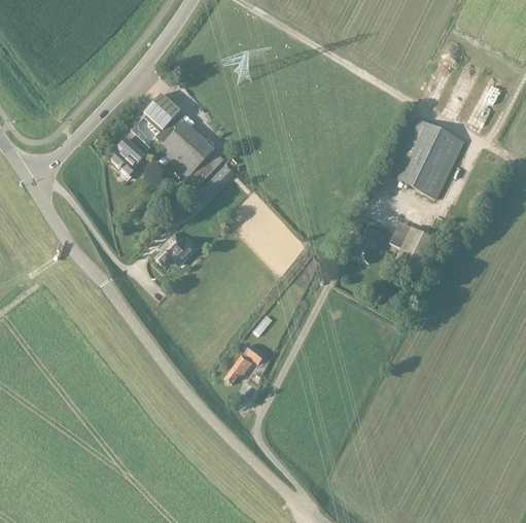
[(164,154),(161,159),(165,164),(170,160),(187,177),(189,176),(199,185),(224,159),(177,113),(180,110),(162,93),(144,111),(146,113),(132,129),(147,144),(155,136),(170,148),(164,154)]
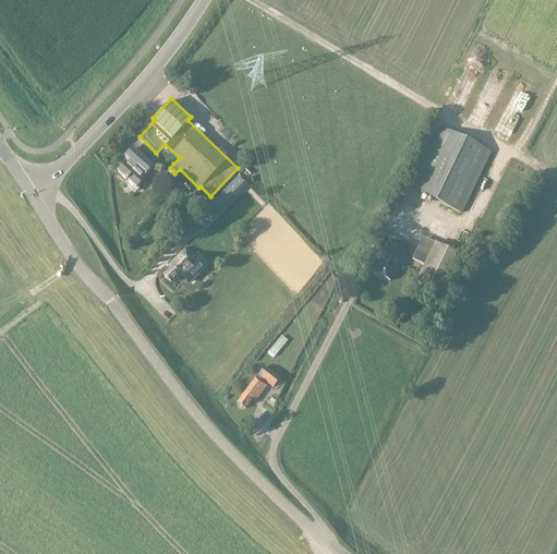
[(496,129),(513,139),(521,124),(504,115),(496,129)]
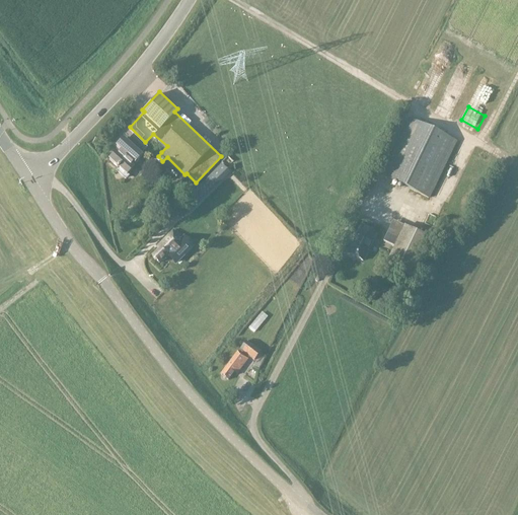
[(410,117),(383,172),(430,195),(456,139),(410,117)]
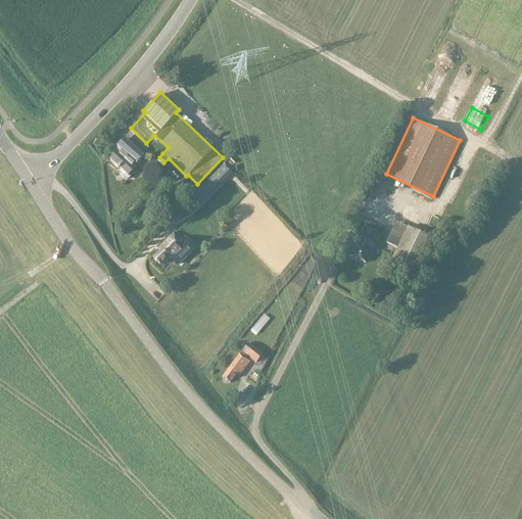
[(141,153),(147,147),(134,134),(131,137),(131,138),(129,141),(125,137),(117,144),(123,149),(120,152),(117,150),(110,157),(119,166),(117,166),(119,168),(120,167),(128,174),(135,167),(132,163),(135,160),(136,162),(143,154),(141,153)]
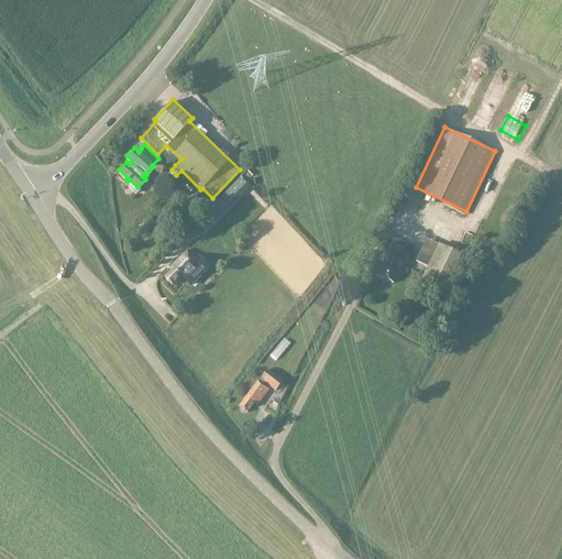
[(542,163),(548,168),(546,171),(552,176),(560,168),(548,157),(542,163)]
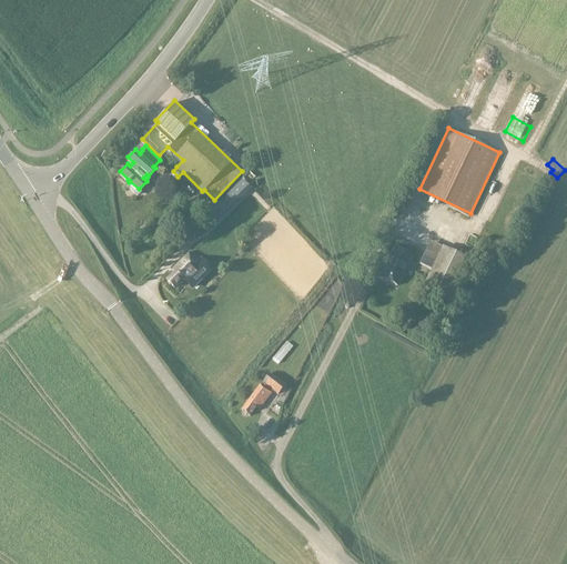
[(243,173),(252,180),(256,173),(247,168),(243,173)]
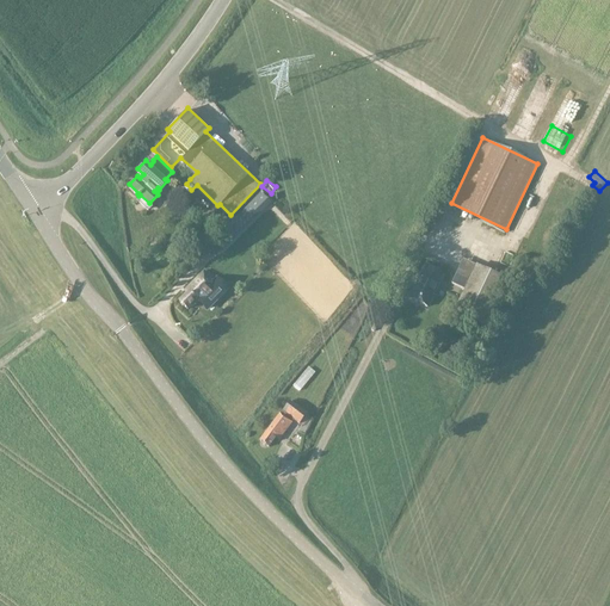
[(222,230),(230,239),(240,229),(239,228),(270,197),(263,189),(222,230)]
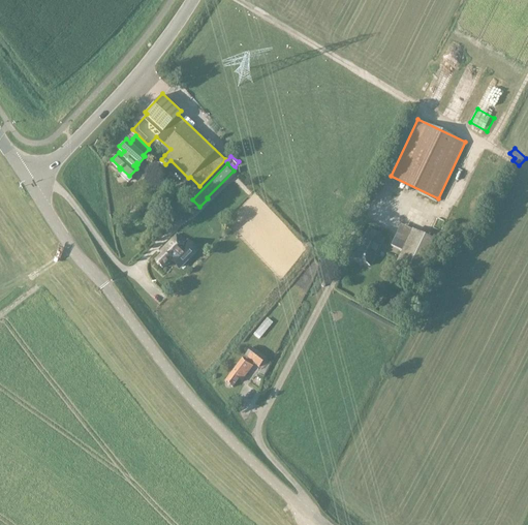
[(397,218),(394,233),(404,235),(408,221),(397,218)]
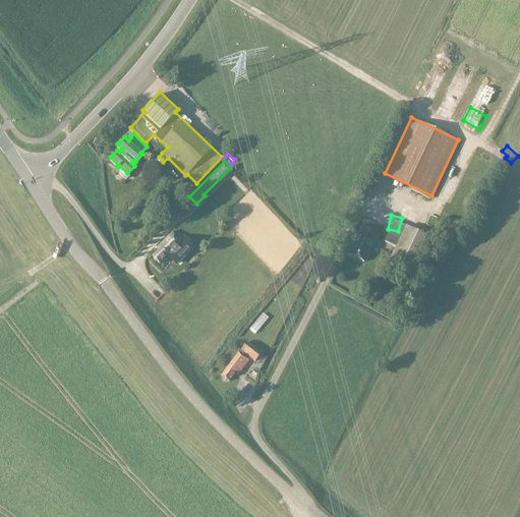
[(349,251),(364,259),(378,231),(362,224),(349,251)]
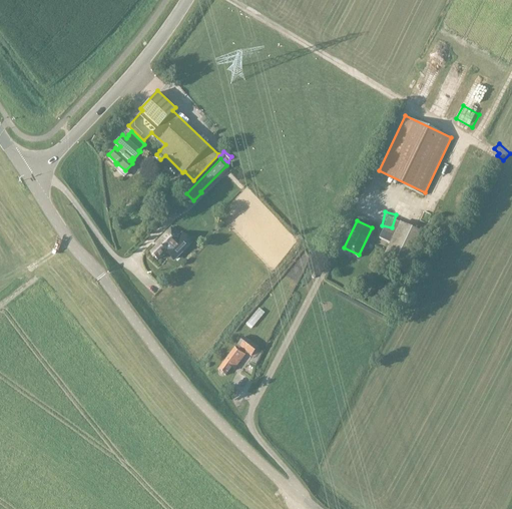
[(392,235),(382,259),(408,272),(426,232),(400,220),(392,235)]
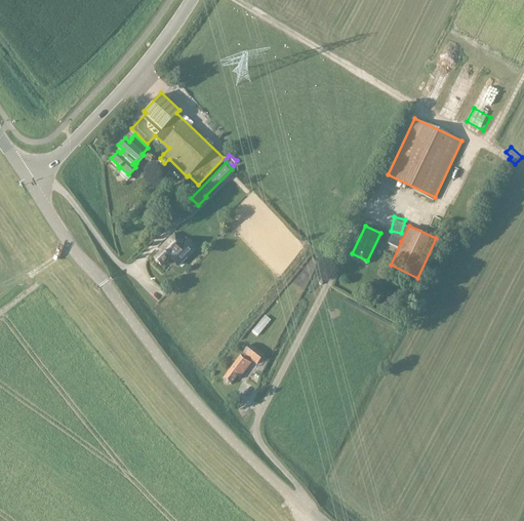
[(162,248),(155,256),(161,264),(169,255),(171,257),(186,242),(174,231),(160,246),(162,248)]
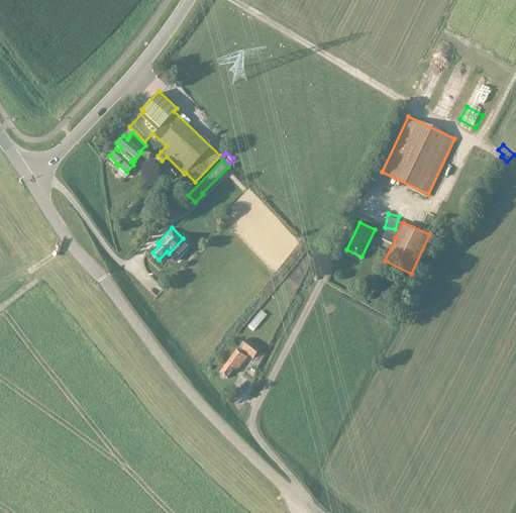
[(386,229),(383,236),(393,241),(396,234),(386,229)]
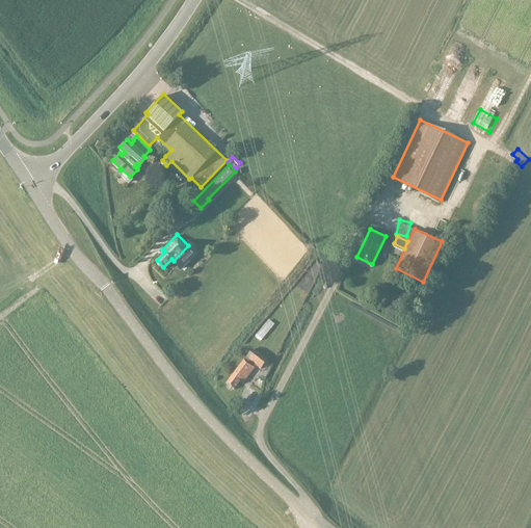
[(256,334),(261,338),(275,321),(269,317),(256,334)]
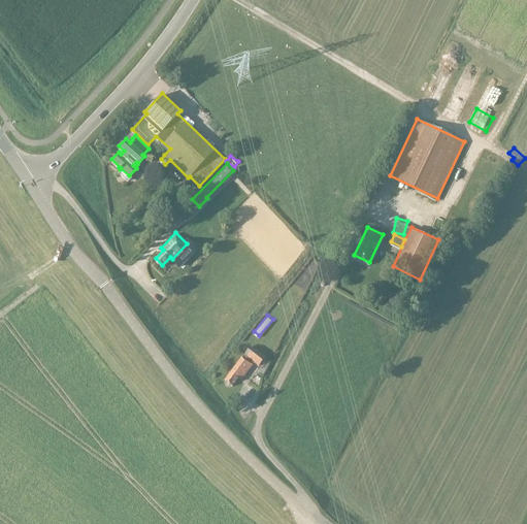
[(267,357),(265,356),(266,355),(251,344),(244,353),(260,364),(260,363),(262,365),(267,357)]
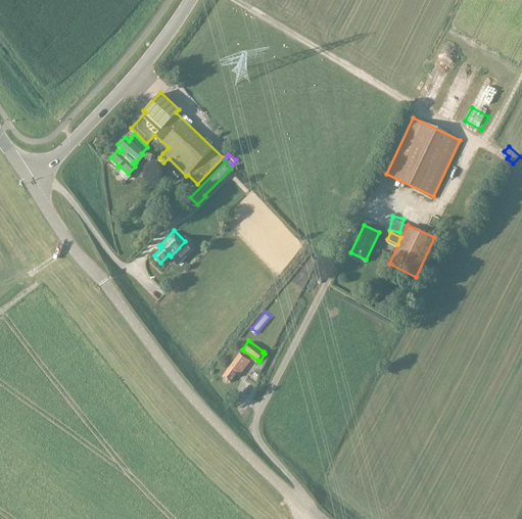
[(240,352),(224,374),(231,380),(236,372),(239,374),(250,360),(240,352)]
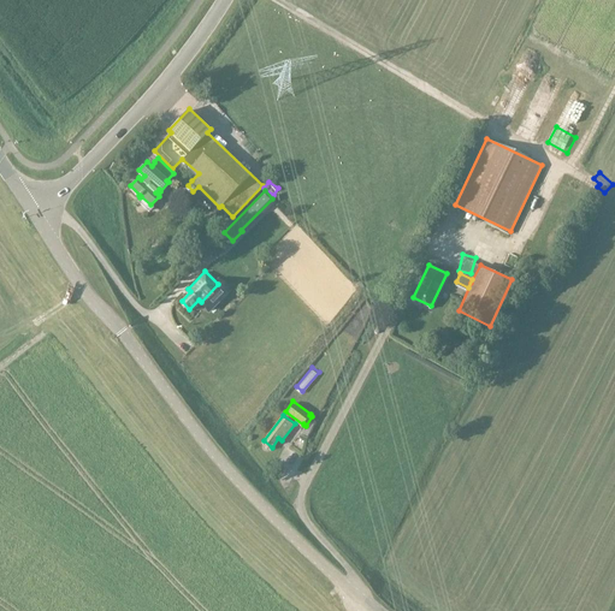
[(293,469),(295,460),(288,457),(285,467),(293,469)]
